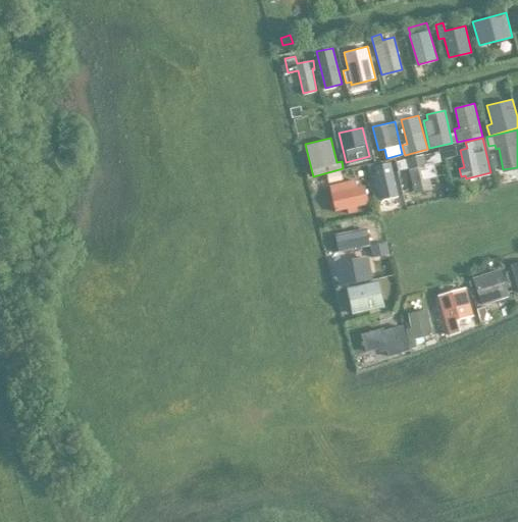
[(454,145),(442,148),(444,157),(456,155),(454,145)]
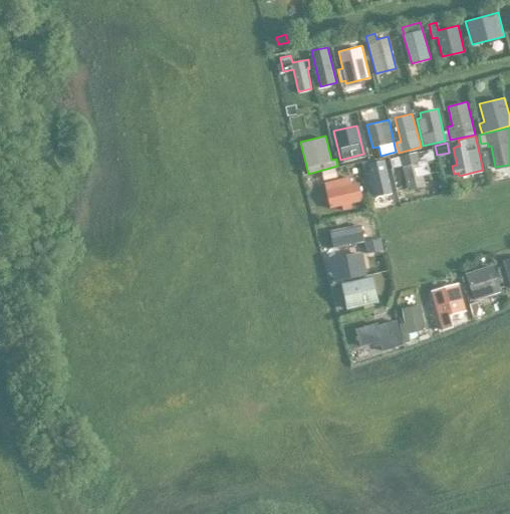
[(391,158),(393,167),(403,165),(408,189),(426,185),(423,174),(430,172),(428,160),(434,158),(432,149),(391,158)]
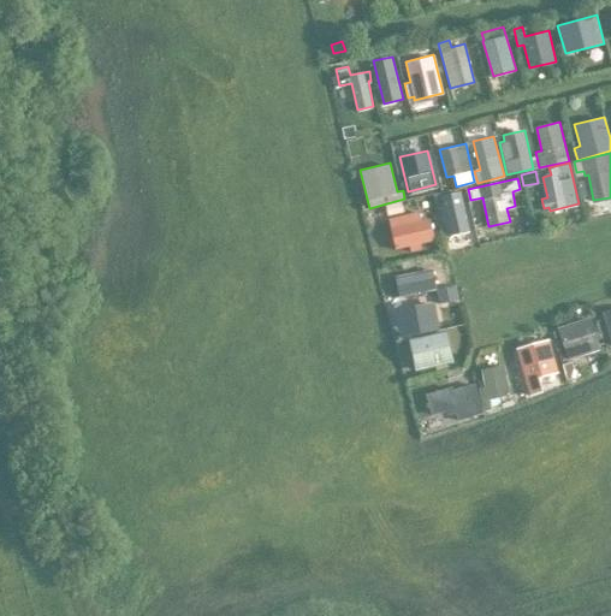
[(585,181),(577,182),(580,196),(587,194),(585,181)]
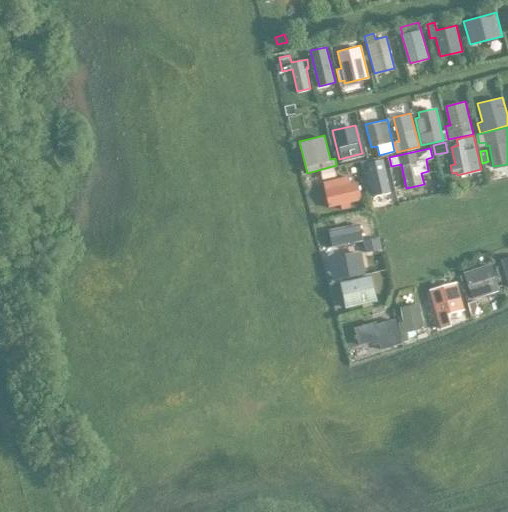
[(391,192),(383,159),(366,163),(374,196),(391,192)]
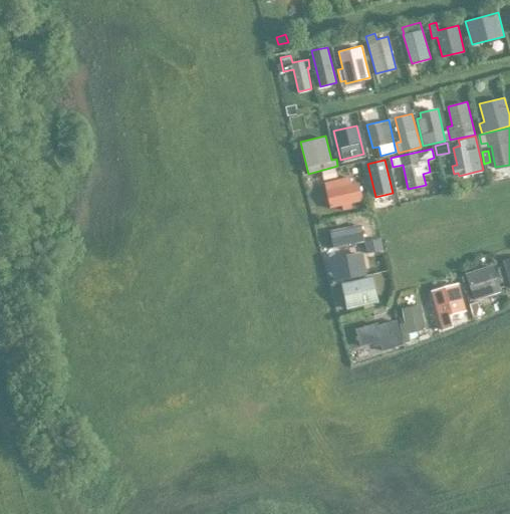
[(334,168),(322,172),(324,179),(336,176),(334,168)]
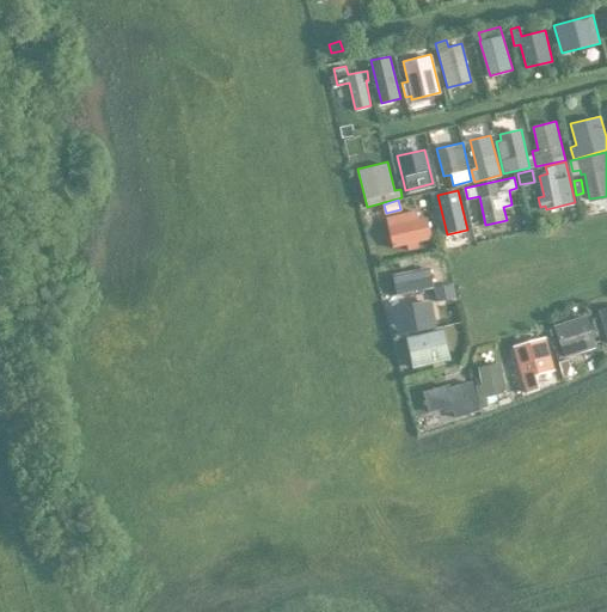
[(393,248),(408,244),(409,249),(420,246),(418,242),(433,238),(428,216),(418,219),(417,209),(386,216),(393,248)]
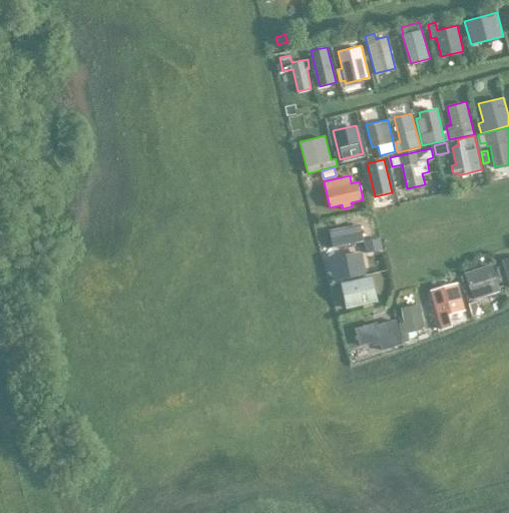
[(346,215),(335,217),(336,223),(347,221),(346,215)]
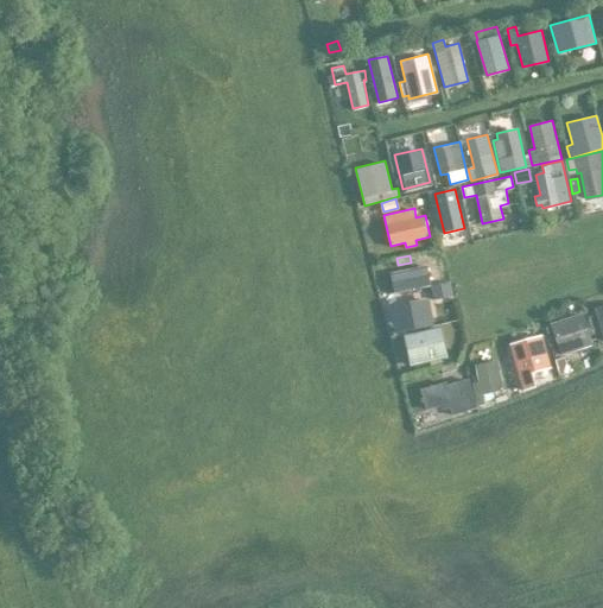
[(432,284),(429,264),(388,272),(393,292),(432,284)]
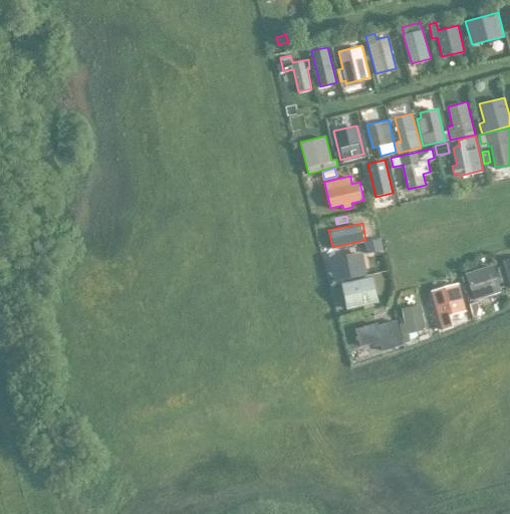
[(383,240),(364,243),(366,252),(384,249),(383,240)]
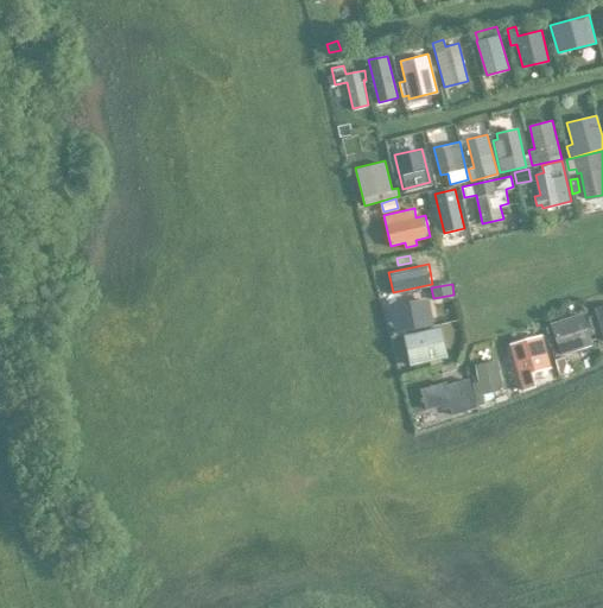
[(391,305),(397,333),(436,324),(430,297),(391,305)]
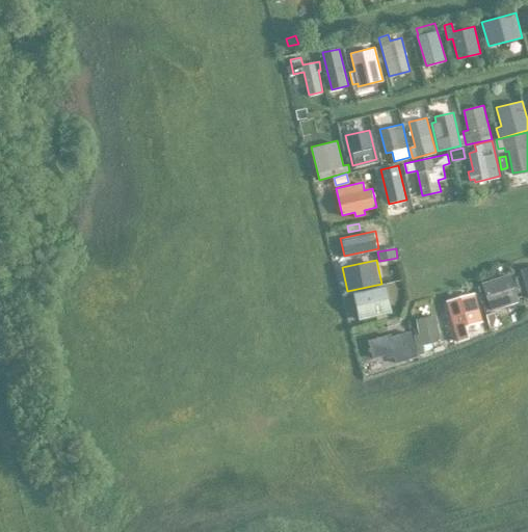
[(482,282),(491,311),(520,301),(510,273),(482,282)]
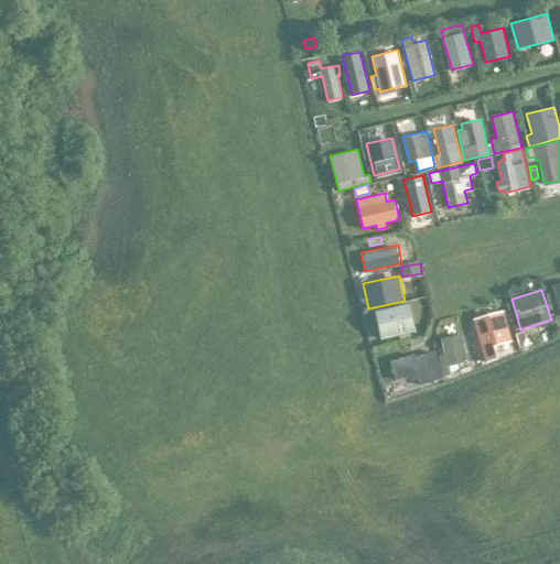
[(375,315),(381,339),(416,332),(409,301),(376,310),(375,307),(366,310),(367,317),(375,315)]
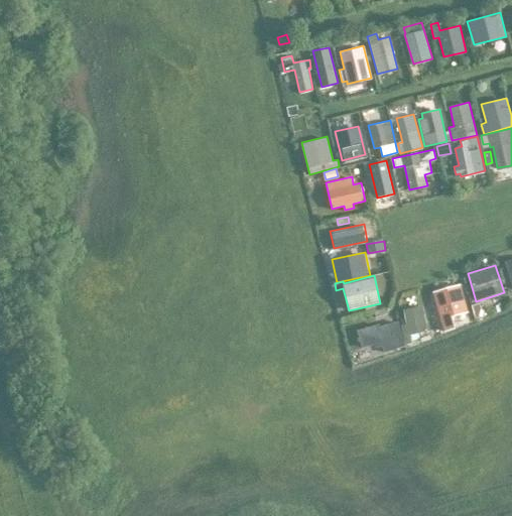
[(460,285),(434,292),(445,331),(456,328),(453,316),(468,311),(460,285)]
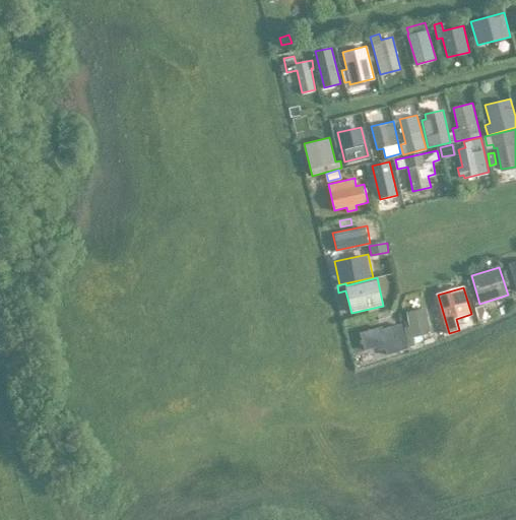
[(482,306),(475,308),(479,320),(482,319),(485,313),(482,306)]
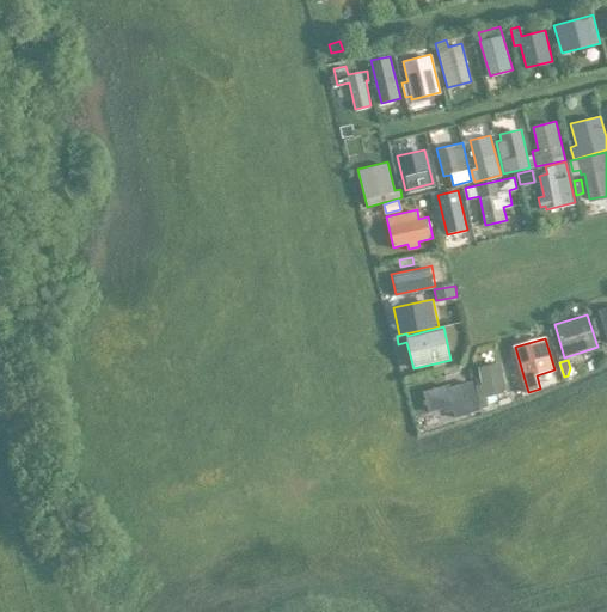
[(508,391),(501,361),(478,366),(482,384),(477,385),(482,408),(489,407),(486,396),(508,391)]
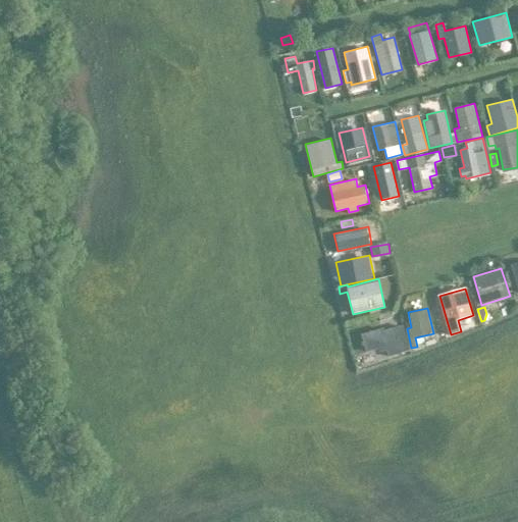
[(372,345),(372,343),(381,340),(380,336),(384,334),(385,338),(390,352),(391,352),(392,354),(397,351),(397,350),(398,350),(399,355),(406,353),(396,318),(359,329),(364,345),(364,347),(372,345)]
